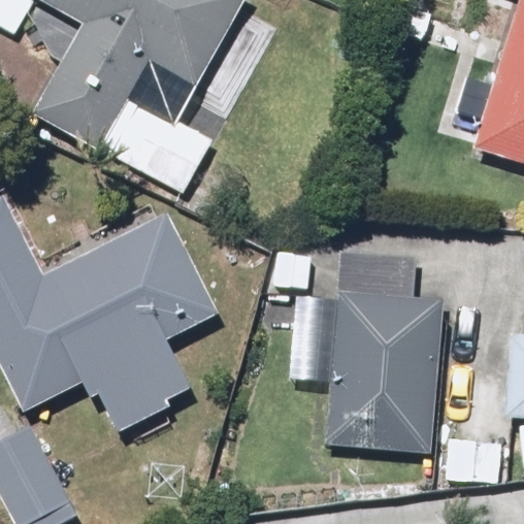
[(0,0),(0,29),(19,39),(37,5),(79,30),(31,116),(181,200),(215,138),(178,119),(246,0),(0,0)]
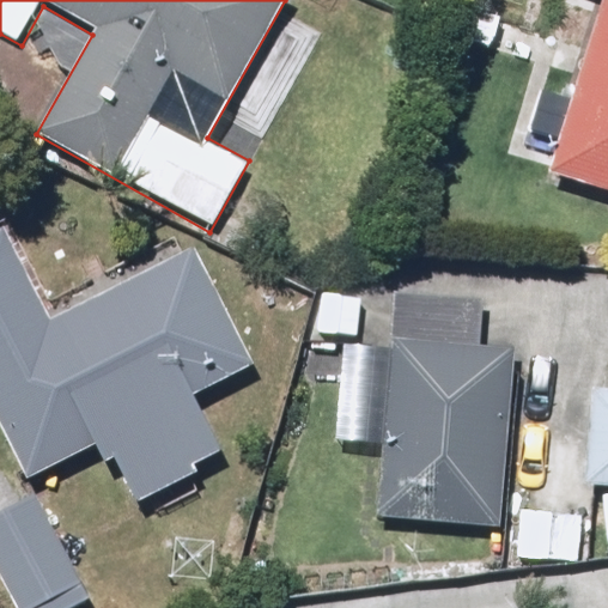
[(597,0),(546,174),(607,192),(607,0),(597,0)]
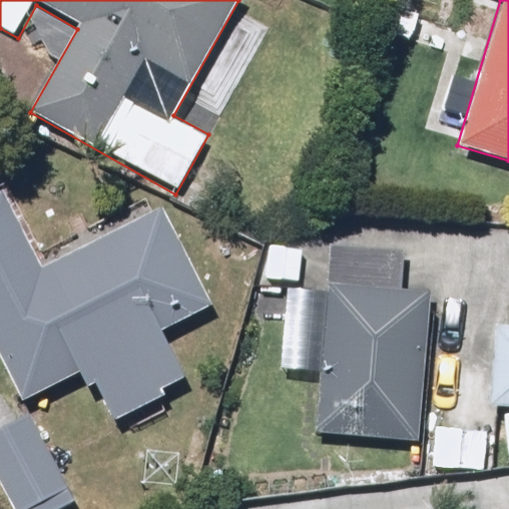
[(8,194),(0,197),(0,357),(20,400),(89,367),(114,419),(189,383),(162,328),(210,305),(163,207),(42,266),(8,194)]
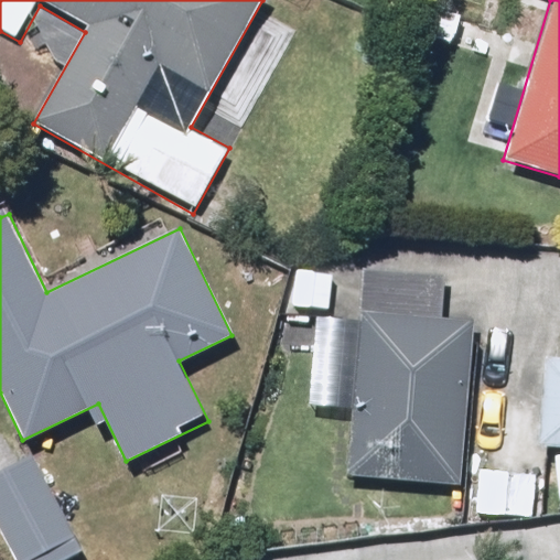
[(439,277),(363,273),(354,467),(466,473),(473,322),(437,321),(439,277)]
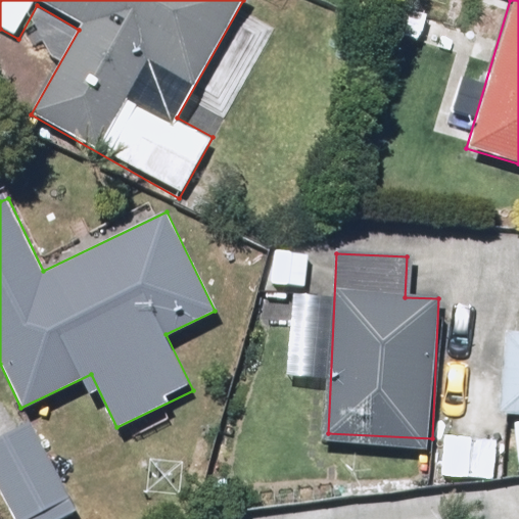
[(518,336),(506,336),(499,416),(518,417),(518,336)]
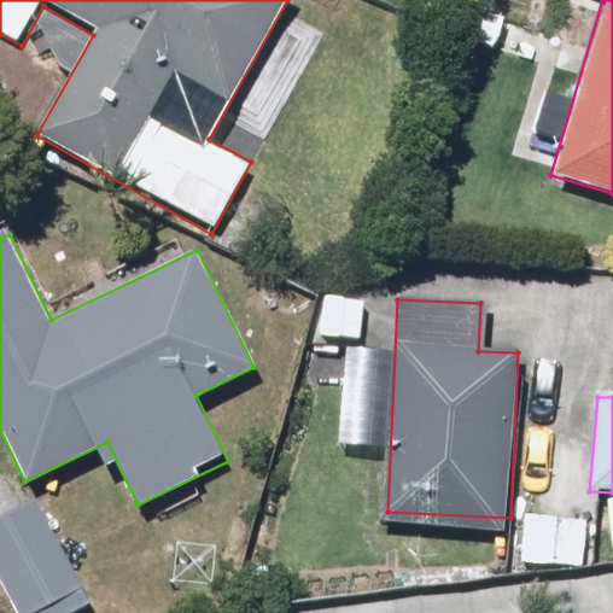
[(588,430),(537,427),(530,525),(581,529),(588,430)]
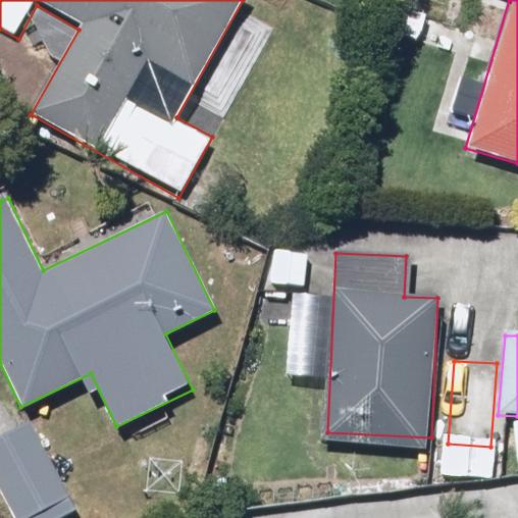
[(29,421),(0,434),(0,488),(14,517),(64,517),(74,513),(29,421)]
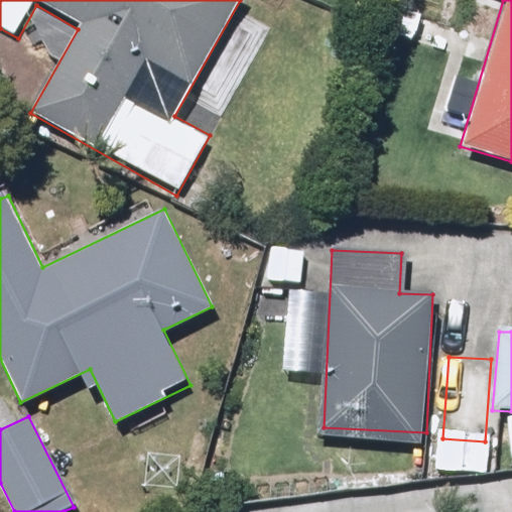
All buildings are outlined.
